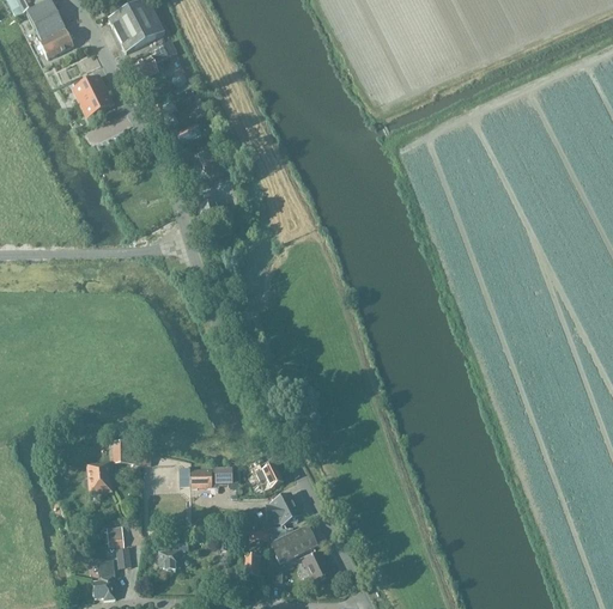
[(31,0),(17,0),(23,12),(41,2),(40,0),(31,0)]
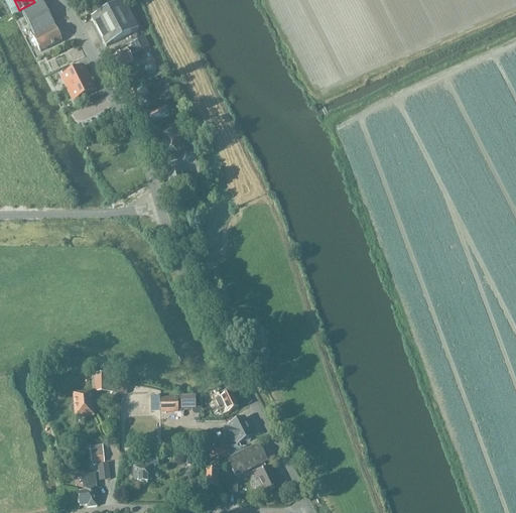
[(39,49),(61,38),(42,0),(40,0),(22,9),(31,27),(29,28),(39,49)]
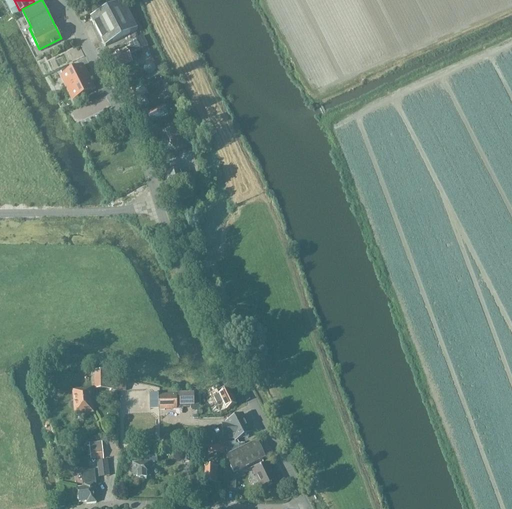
[(119,0),(112,4),(90,15),(105,44),(138,27),(124,0),(119,0)]
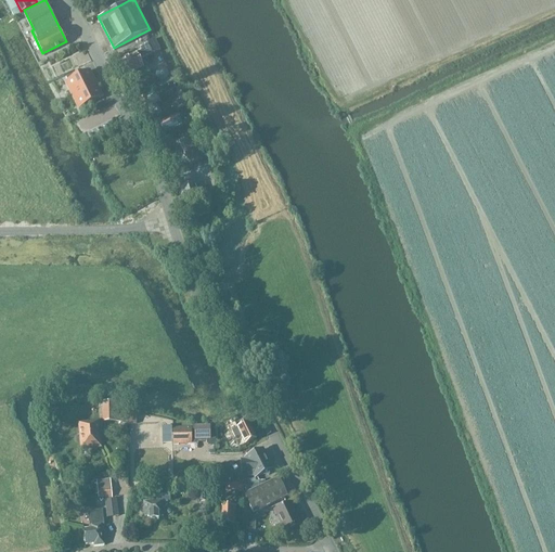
[(152,50),(147,41),(140,46),(141,48),(119,60),(127,73),(142,65),(139,58),(152,50)]
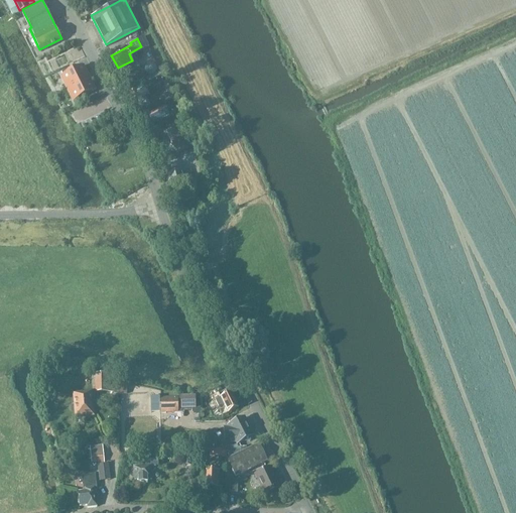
[(89,75),(83,62),(70,70),(68,67),(60,70),(62,73),(60,74),(67,86),(89,75)]
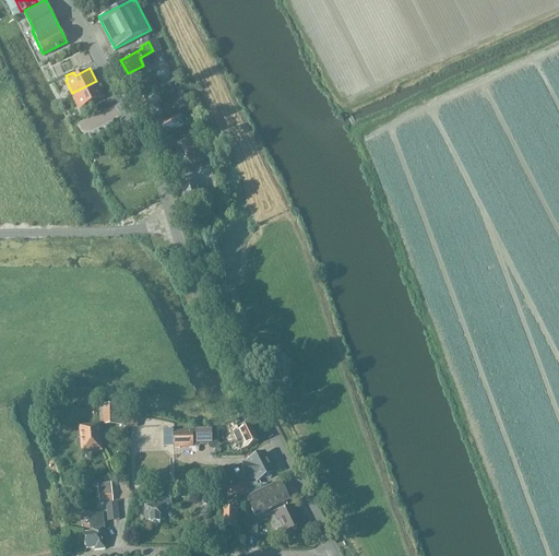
[(177,86),(171,77),(162,82),(158,84),(164,94),(177,86)]
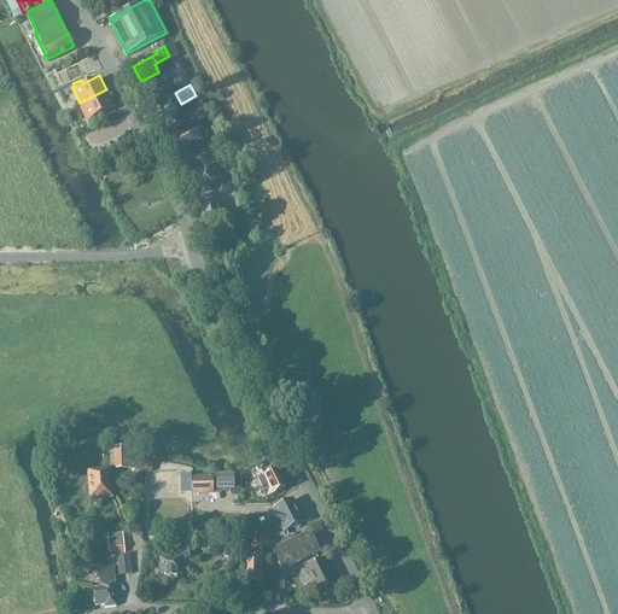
[(114,105),(106,89),(80,103),(87,117),(89,117),(92,121),(99,117),(98,112),(114,105)]
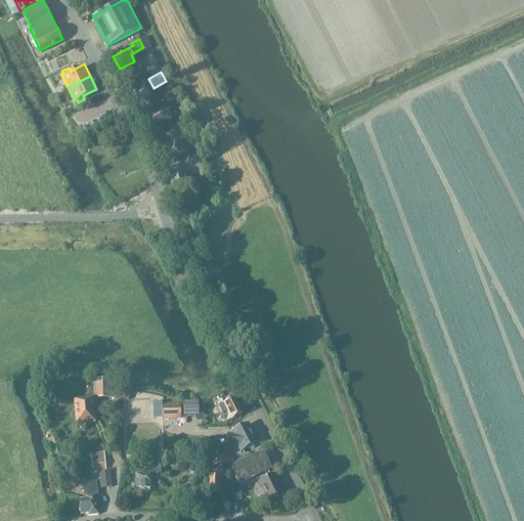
[(144,97),(150,94),(147,88),(141,91),(139,89),(130,94),(139,112),(148,106),(144,97)]
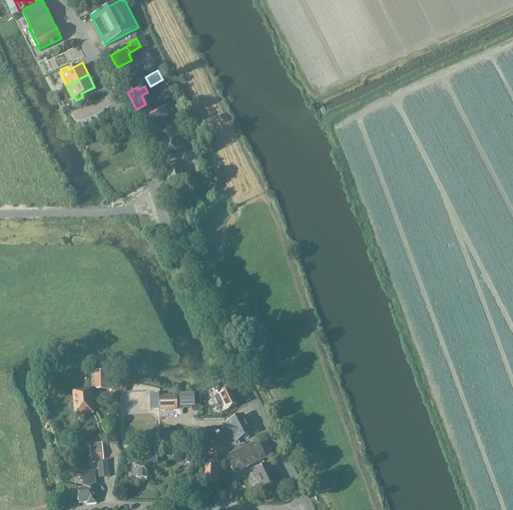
[(167,112),(162,103),(146,111),(151,120),(167,112)]
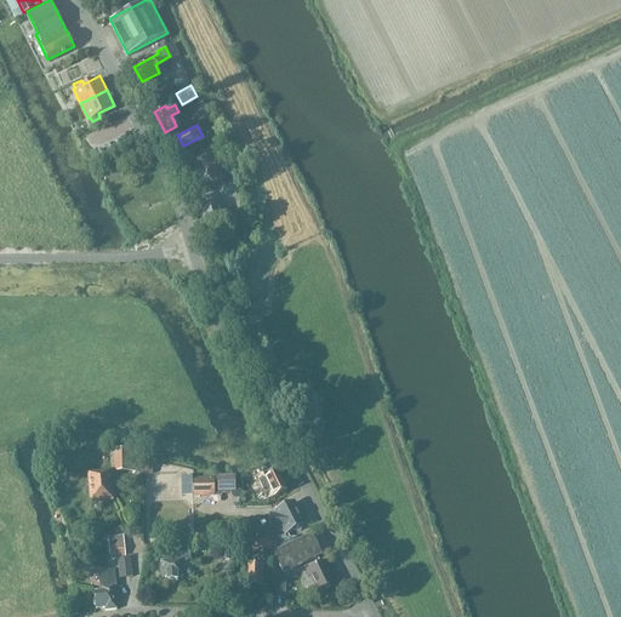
[(130,468),(137,468),(136,446),(114,446),(114,469),(130,468)]
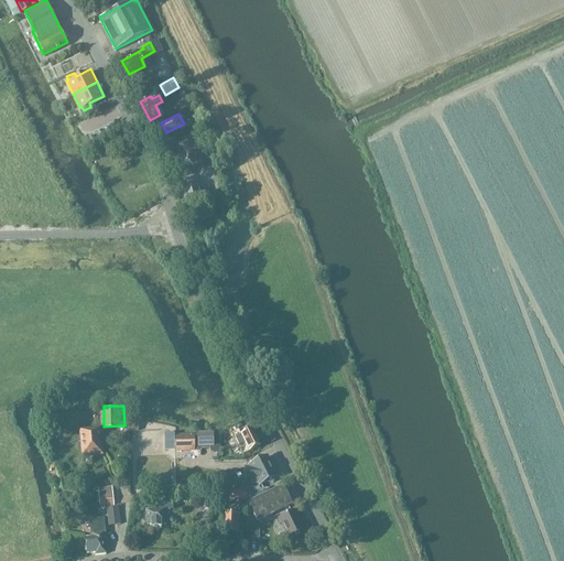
[(82,454),(102,452),(100,425),(79,428),(82,454)]
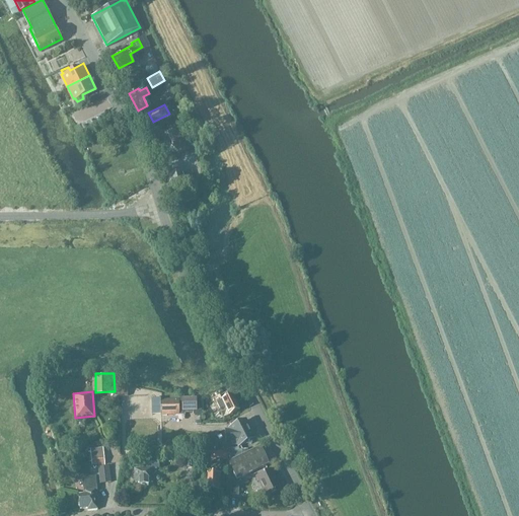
[(229,414),(239,409),(231,393),(216,401),(219,409),(220,411),(222,409),(223,411),(226,409),(229,414)]
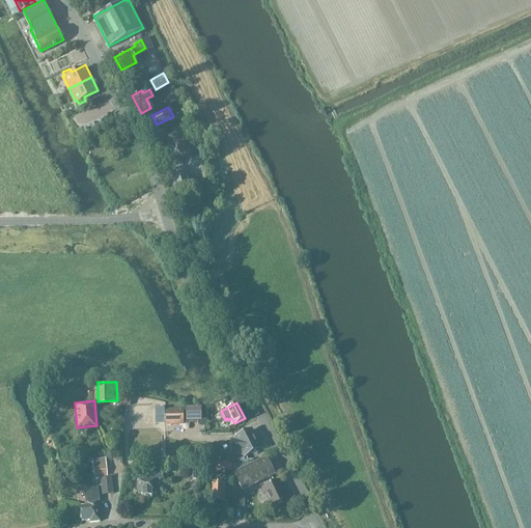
[(183,407),(164,407),(165,423),(184,422),(183,418),(200,418),(200,407),(186,407),(186,408),(183,409),(183,407)]
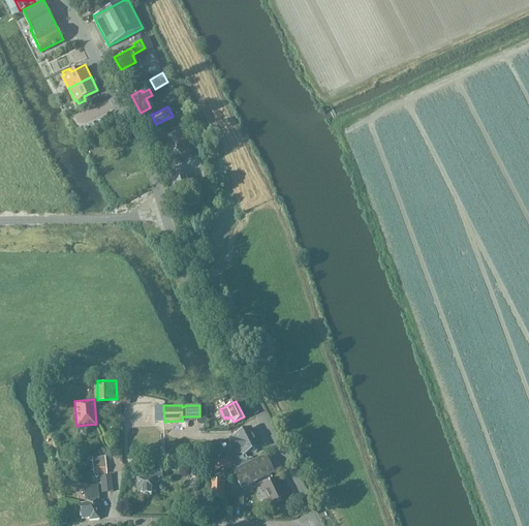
[(254,432),(251,434),(248,427),(236,434),(236,436),(235,437),(234,436),(229,436),(229,440),(234,441),(235,451),(244,451),(245,452),(248,450),(256,450),(256,446),(257,445),(254,438),(256,437),(254,432)]
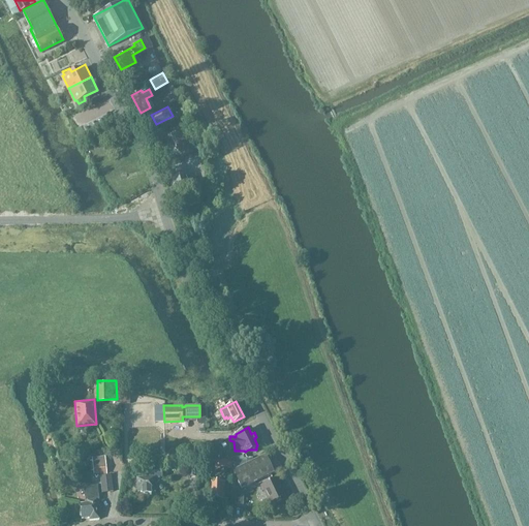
[(229,445),(231,444),(227,437),(220,440),(226,454),(231,452),(229,445)]
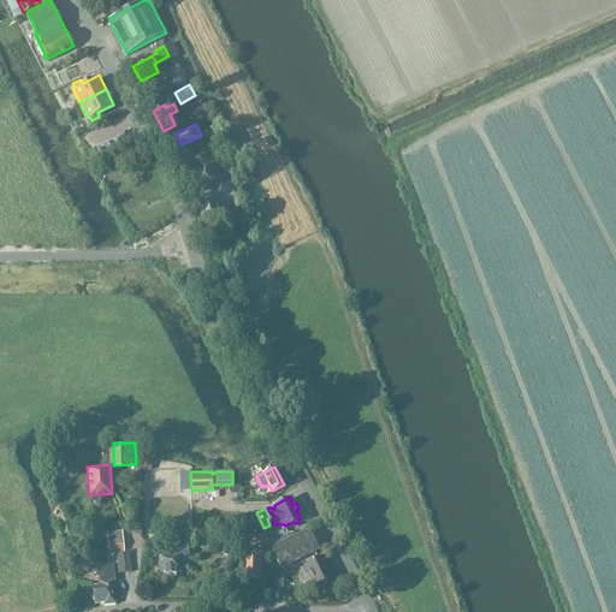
[(280,566),(319,548),(308,527),(295,534),(294,530),(271,533),(272,546),(271,546),(280,566)]
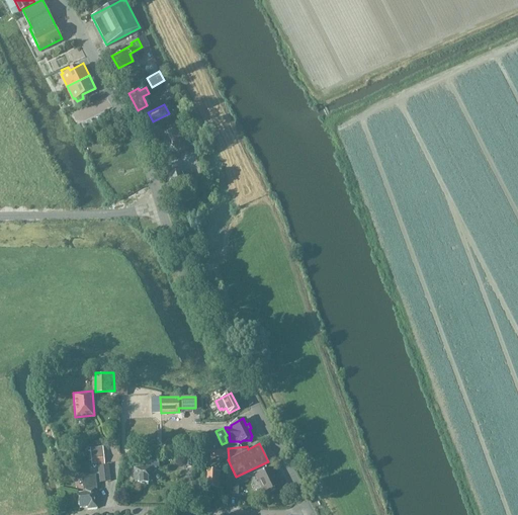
[(90,446),(92,461),(98,461),(99,464),(104,463),(105,463),(103,445),(90,446)]
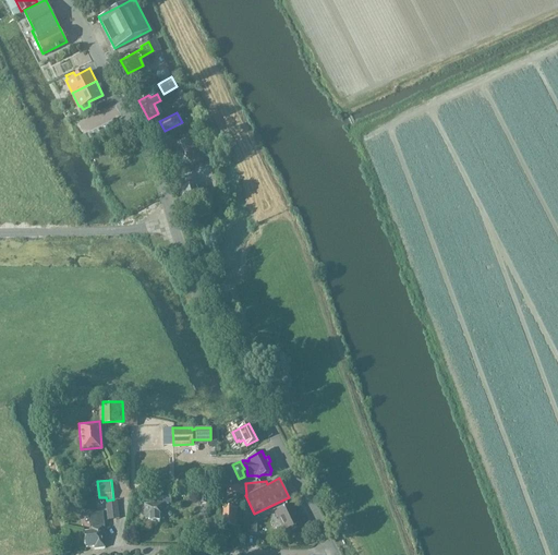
[(213,501),(214,487),(198,487),(198,501),(213,501)]
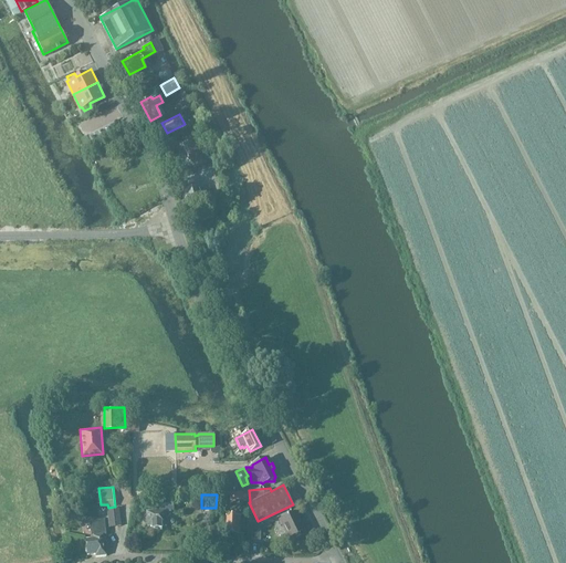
[(174,499),(153,500),(154,509),(146,509),(147,524),(152,524),(152,528),(161,527),(161,524),(166,524),(166,509),(174,509),(174,499)]
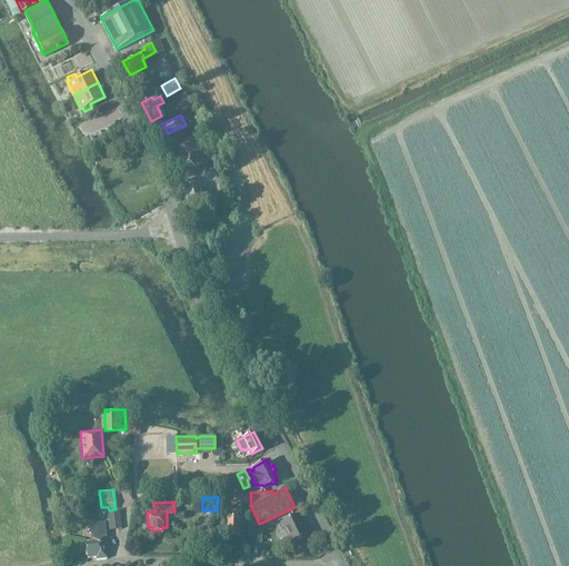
[(115,509),(109,510),(108,510),(110,528),(121,526),(119,508),(116,509),(115,509)]
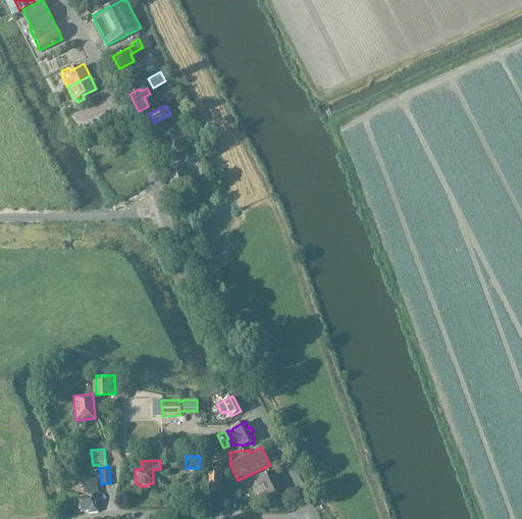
[(258,477),(260,482),(256,484),(255,485),(258,491),(259,492),(264,489),(267,498),(269,498),(270,499),(271,500),(275,498),(275,497),(274,495),(281,491),(275,478),(276,478),(272,470),(258,477)]
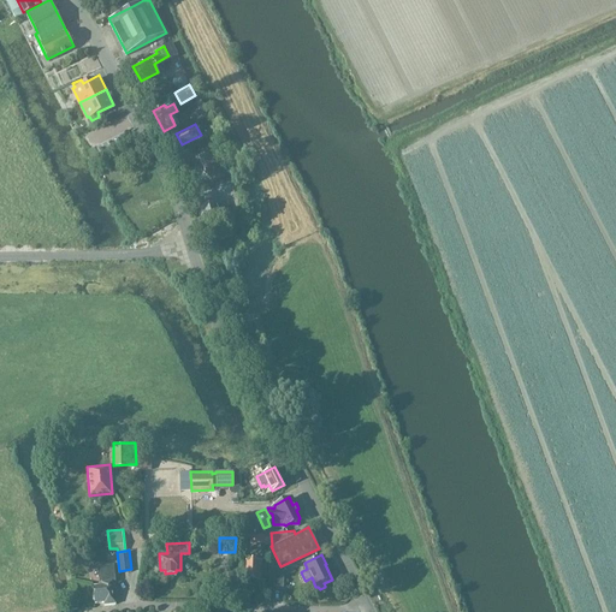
[(261,578),(261,558),(246,558),(246,578),(261,578)]
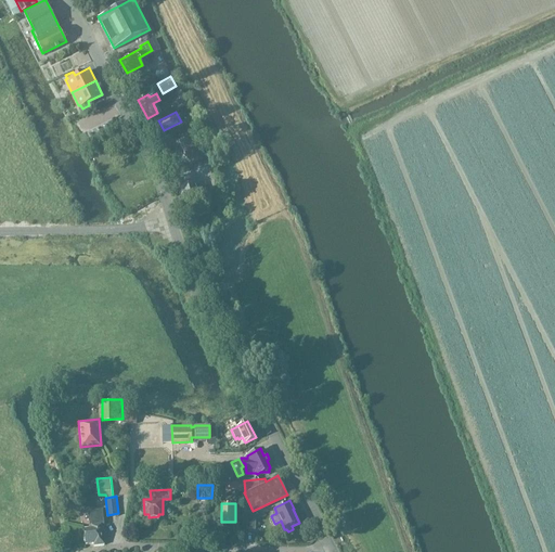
[(255,527),(255,513),(246,513),(246,527),(255,527)]
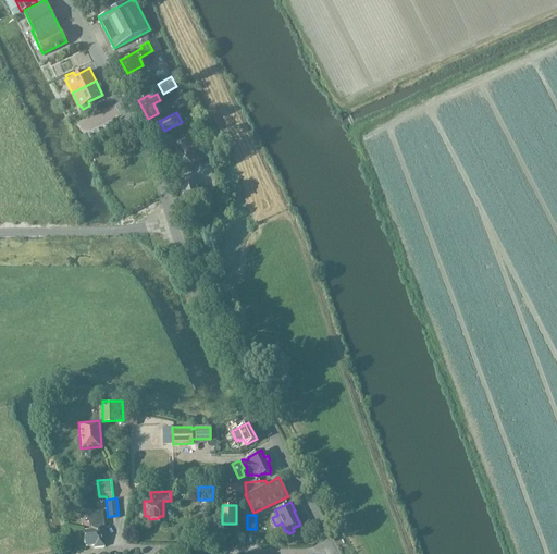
[(84,529),(86,544),(95,543),(95,545),(104,544),(102,524),(91,526),(93,528),(84,529)]
